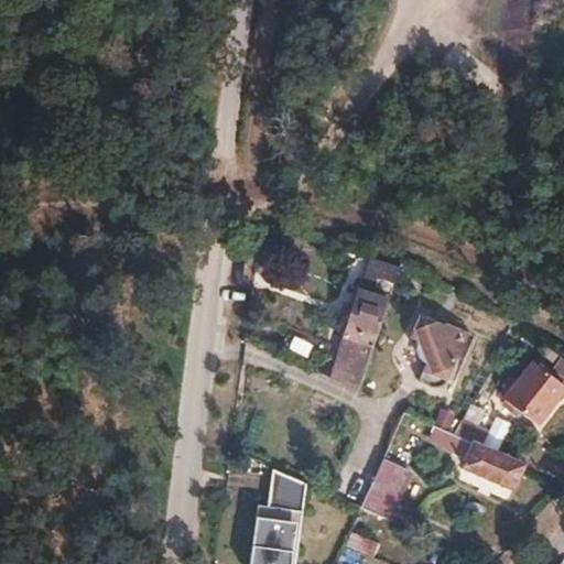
[(325,369),(323,377),(356,391),(398,268),(396,267),(369,258),(329,371),(325,369)]
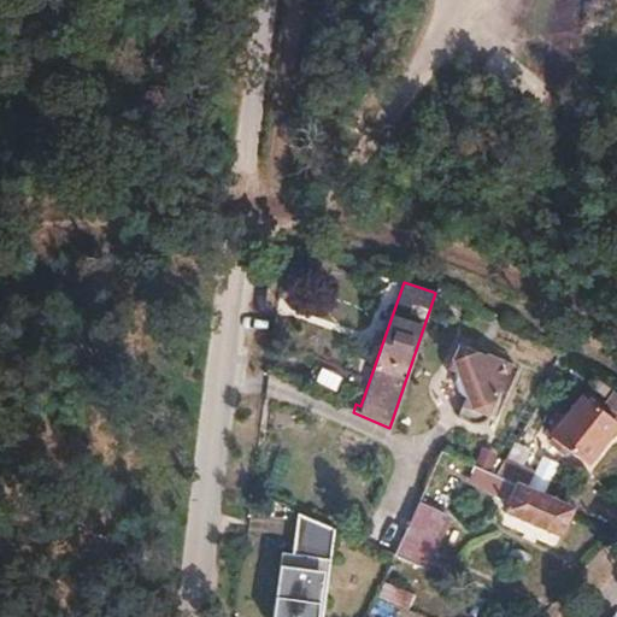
[(458,345),(447,369),(454,372),(452,378),(453,386),(456,391),(459,395),(464,398),(457,417),(472,424),(479,424),(482,423),(487,417),(494,395),(498,393),(500,389),(512,365),(487,354),(482,357),(458,345)]
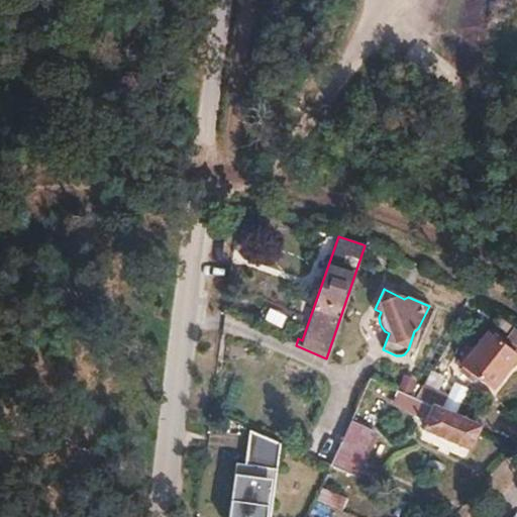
[(238,306),(233,318),(286,341),(289,334),(278,329),(280,324),(238,306)]
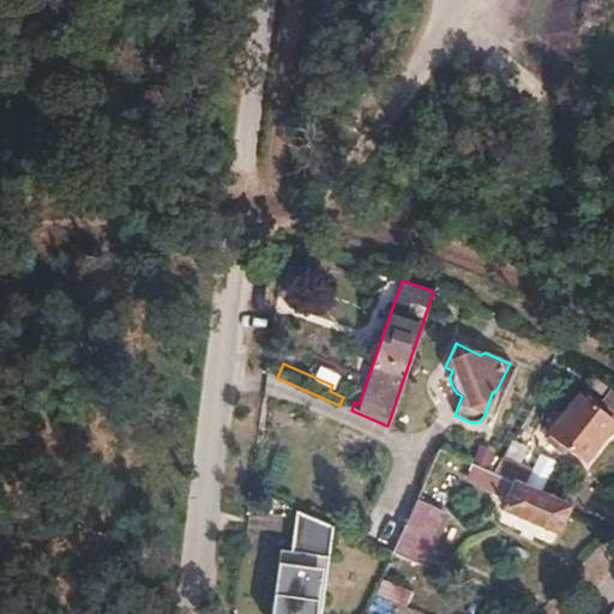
[(613,420),(581,396),(551,435),(585,462),(613,425),(613,420)]
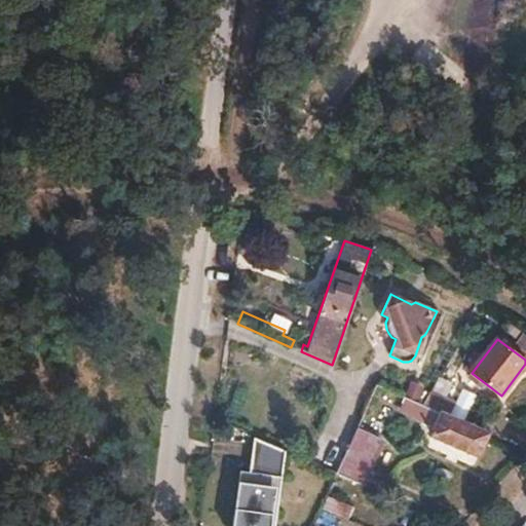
[(434,386),(422,405),(428,407),(448,416),(457,397),(434,386)]
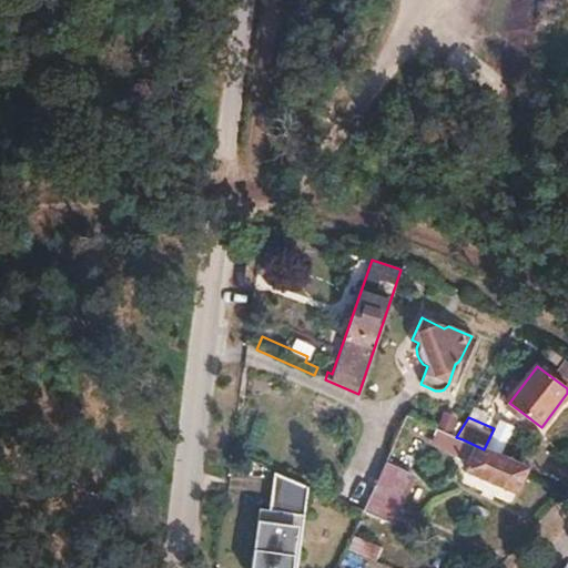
[(463,439),(456,453),(470,458),(466,467),(515,489),(526,467),(484,449),(463,439)]
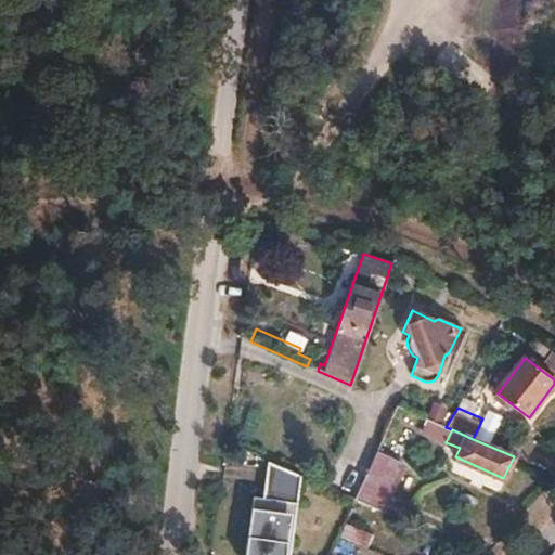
[(375,452),(355,499),(382,511),(402,464),(375,452)]
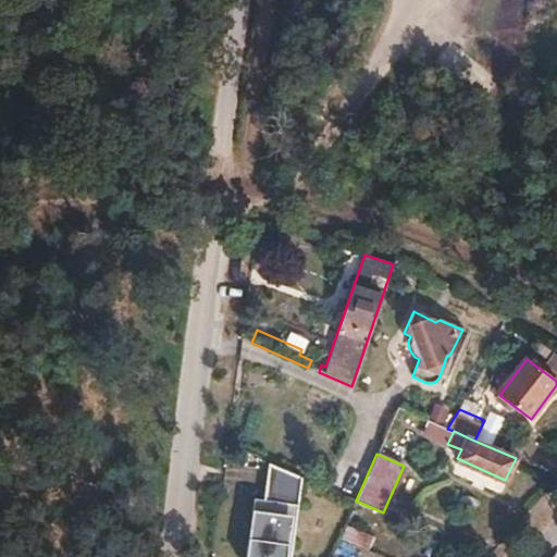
[(292,471),(285,484),(297,489),(294,495),(302,499),(297,511),(321,522),(323,516),(345,525),(356,500),(292,471)]
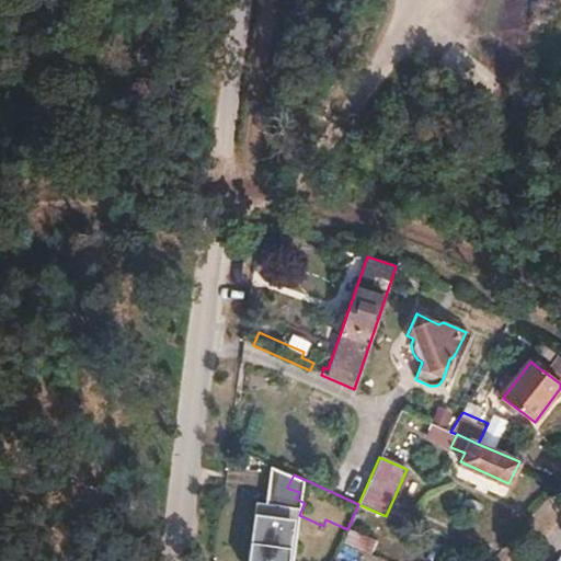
[(253,519),(248,560),(289,560),(294,524),(253,519)]
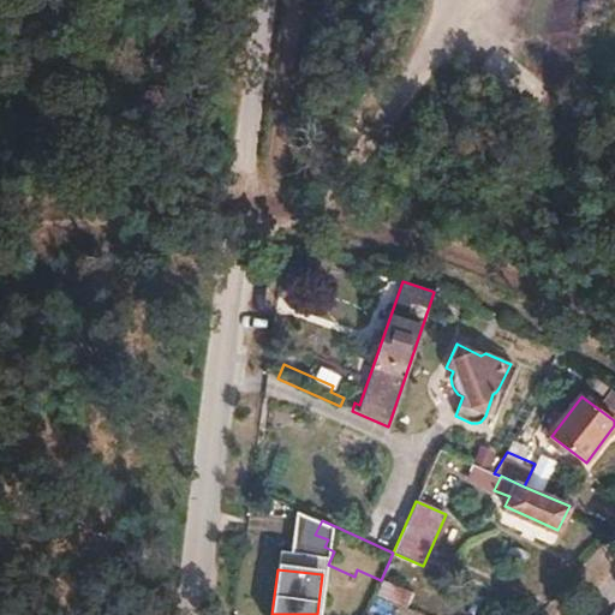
[(381,581),(376,598),(407,607),(412,590),(381,581)]
